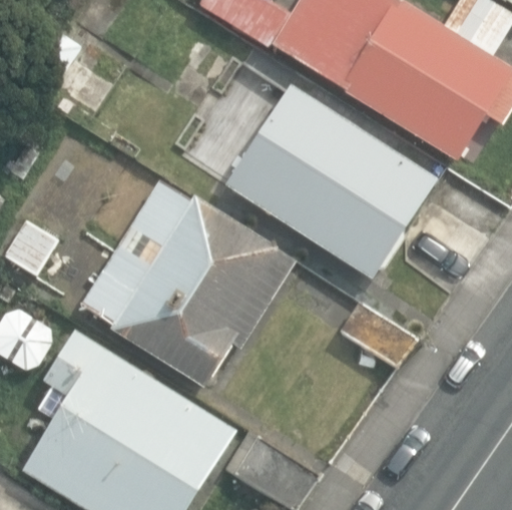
[(272,44),(456,161),(487,113),(504,124),(511,111),(511,65),(493,54),(511,24),(511,16),(486,0),(459,0),(443,27),(400,0),(297,0),(290,12),(271,0),(199,0),(197,4),(269,49),(272,44)]
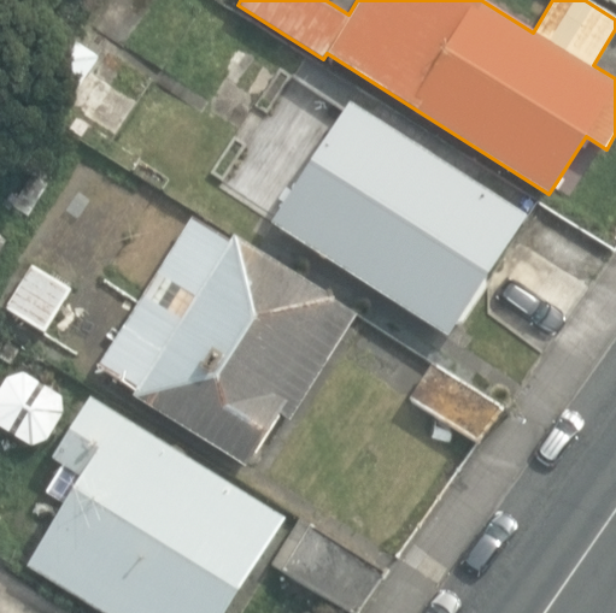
[(18,71),(116,133),(138,98),(91,68),(100,54),(50,23),(18,71)]
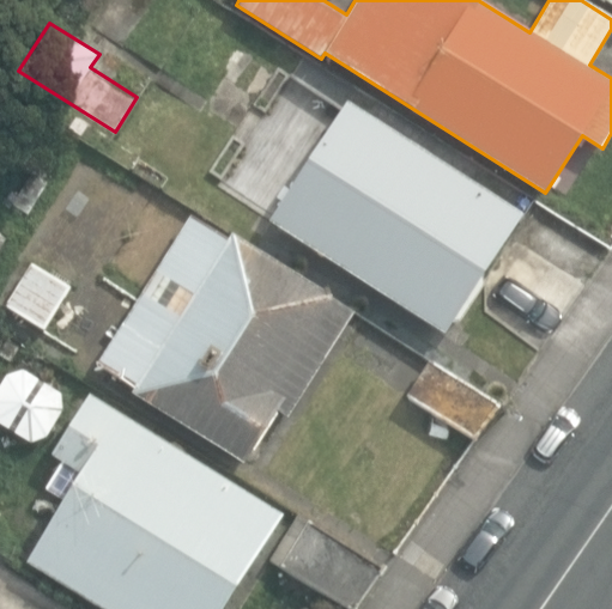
[(271,217),(446,332),(522,214),(347,101),(271,217)]
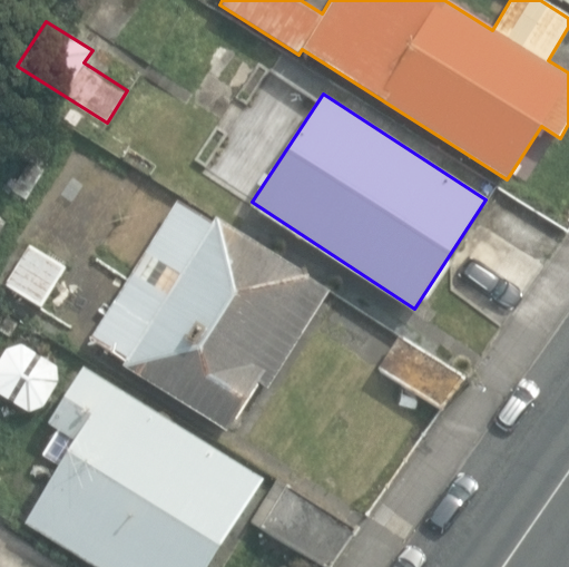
[(125,363),(228,429),(258,381),(266,387),(327,290),(306,276),(308,274),(217,217),(214,223),(178,201),(92,336),(128,359),(125,363)]
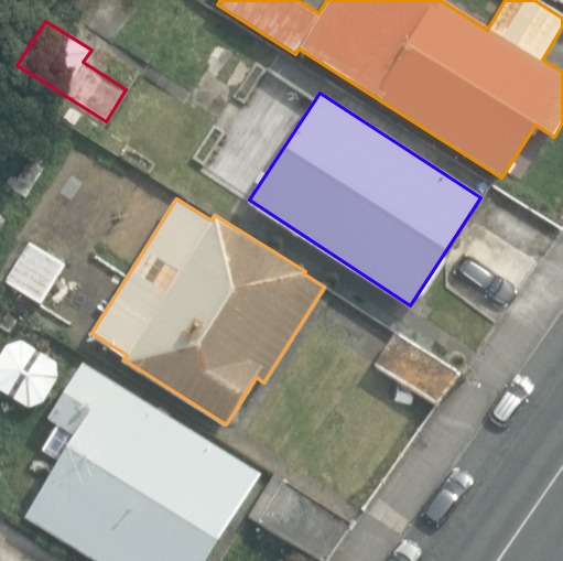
[(7,280),(42,301),(64,263),(30,241),(7,280)]
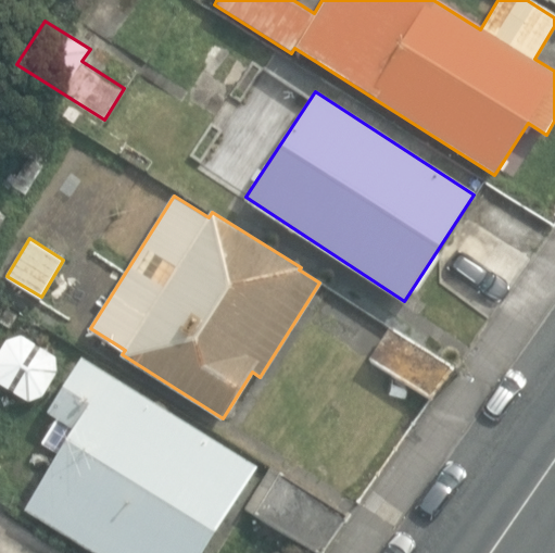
[(369,357),(431,399),(453,365),(391,325),(369,357)]
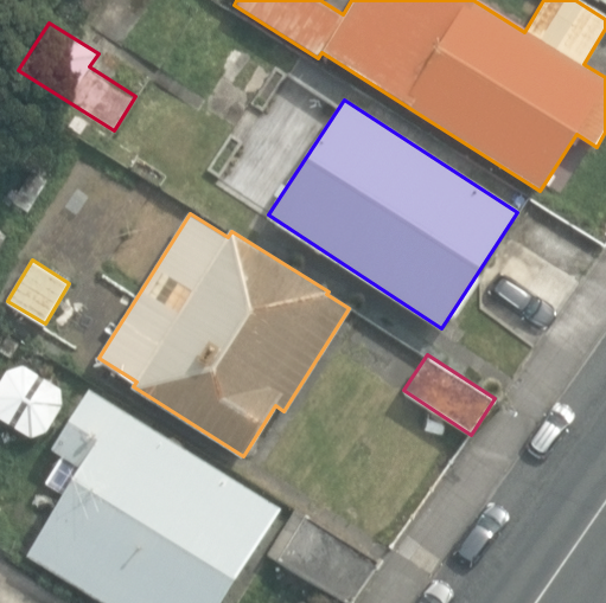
[(0,417),(32,435),(48,430),(64,403),(61,386),(24,363),(5,370),(0,378),(0,417)]
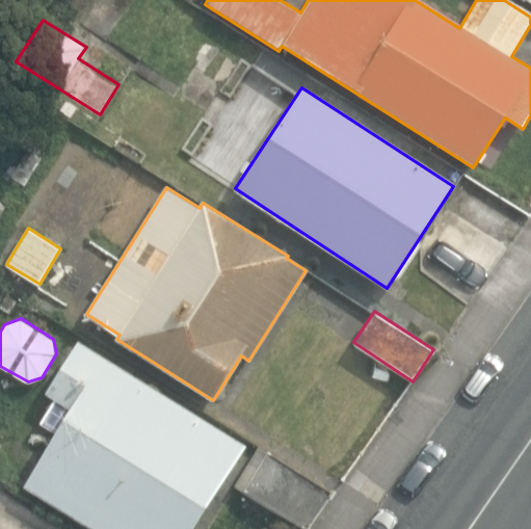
[(24,484),(96,528),(192,528),(244,446),(79,342),(47,393),(55,398),(42,420),(57,429),(24,484)]
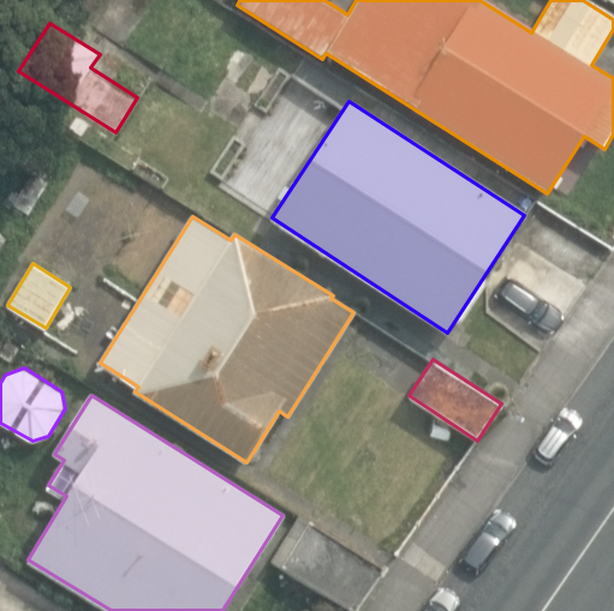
[(270,558),(352,610),(383,564),(300,511),(270,558)]
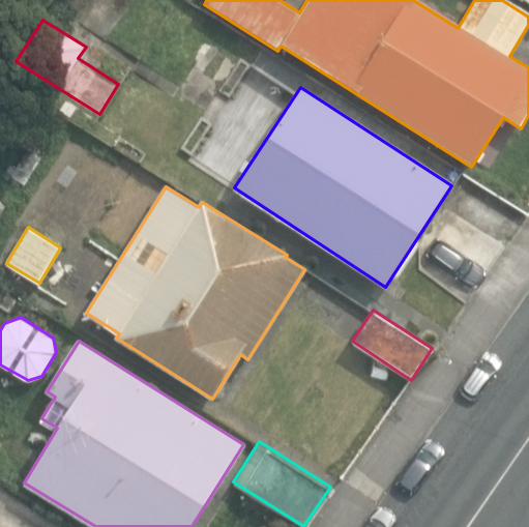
All buildings are outlined.
